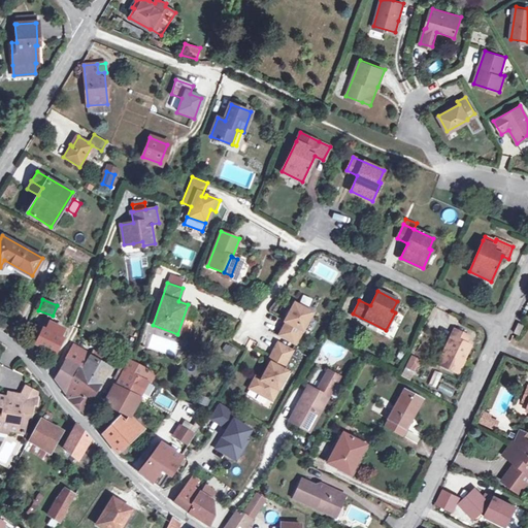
[(286,321),(278,334),(294,343),(311,312),(294,303),(285,320),(286,321)]
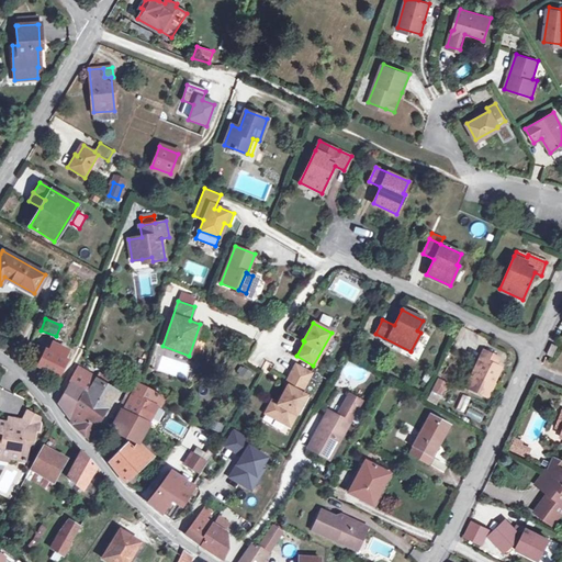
[(55,338),(48,351),(45,350),(37,366),(57,375),(66,360),(65,359),(71,347),(55,338)]
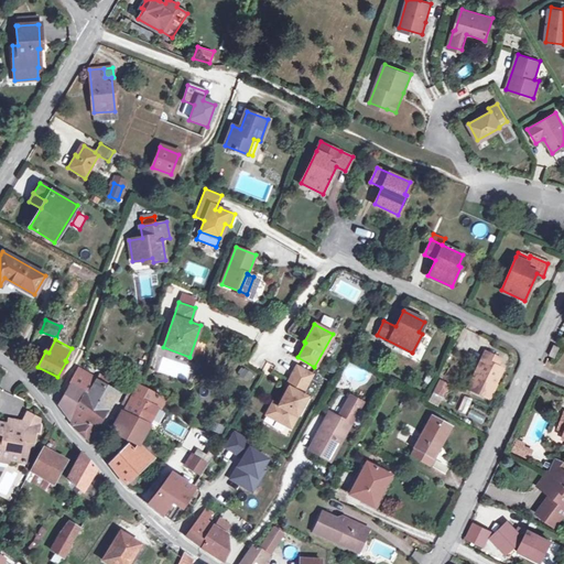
[(548,355),(554,358),(560,347),(553,344),(548,355)]
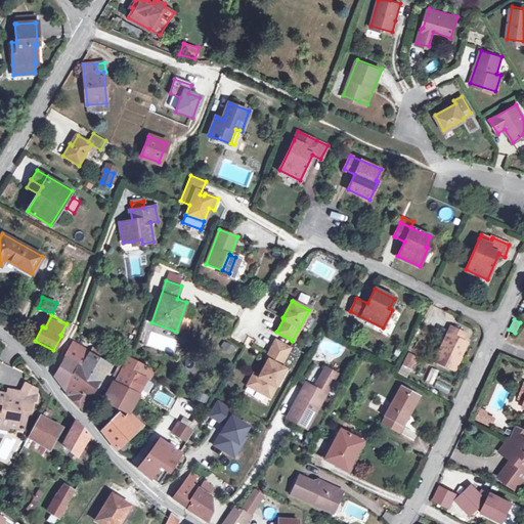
[(453,368),(466,343),(460,340),(463,334),(450,328),(435,360),(453,368)]
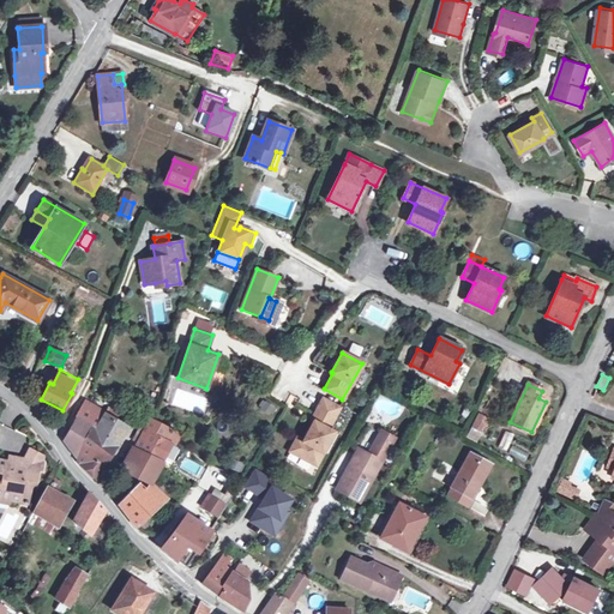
[(321,398),(312,415),(318,417),(315,422),(313,421),(302,440),(294,455),(314,465),(333,432),(326,428),(338,408),(321,398)]
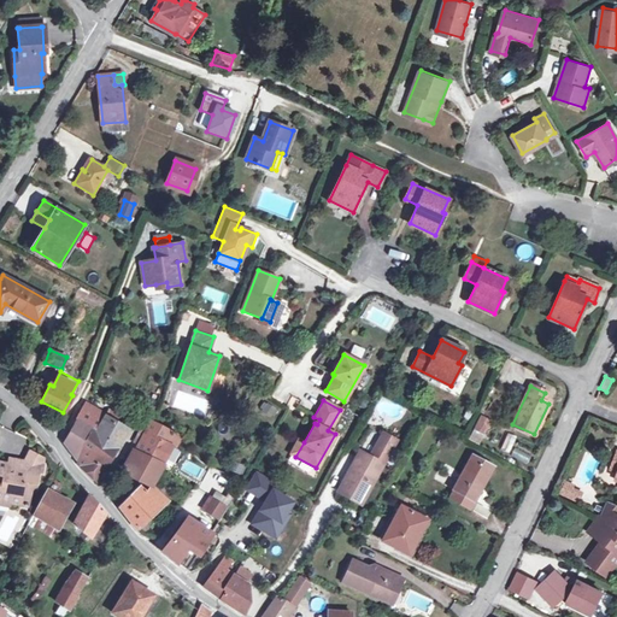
[(99,429),(93,439),(111,454),(127,428),(113,421),(110,418),(112,413),(110,411),(106,417),(84,404),(77,416),(78,417),(99,429)]
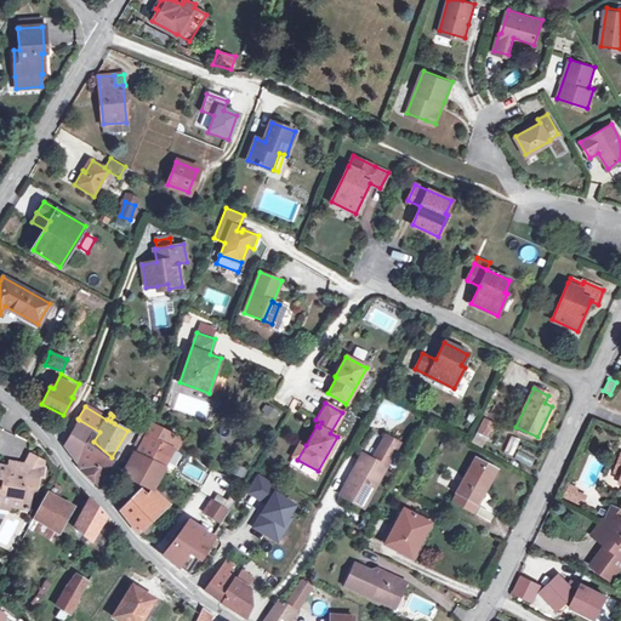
[(263,417),(277,417),(277,406),(263,406),(263,417)]
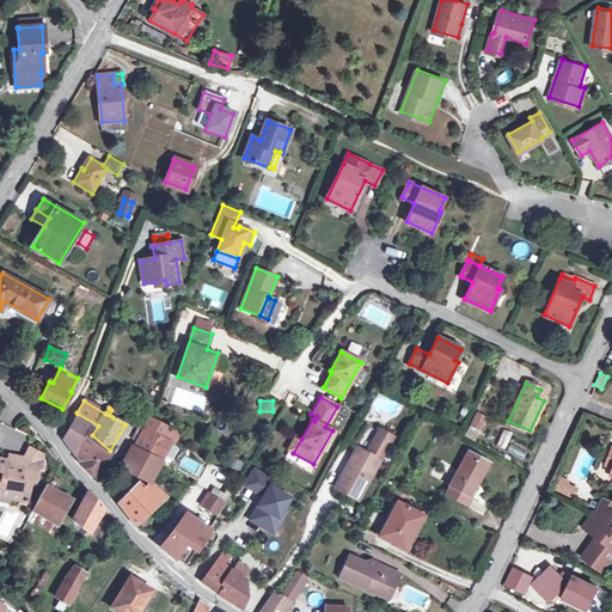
[(481,416),(472,412),(467,423),(476,427),(481,416)]
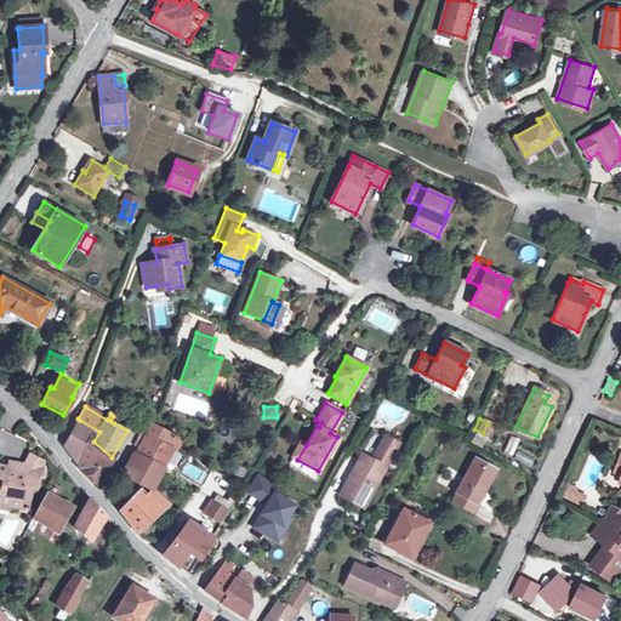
[(100,432),(79,420),(66,444),(79,463),(80,465),(85,444),(89,438),(93,442),(100,432)]
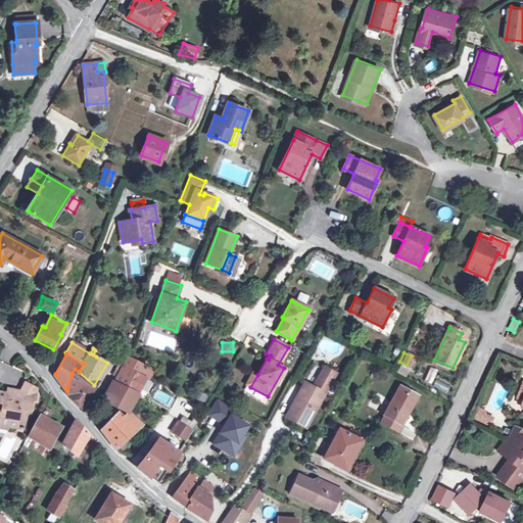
[(123,366),(114,382),(132,390),(138,394),(147,377),(141,374),(145,366),(128,357),(126,362),(123,366)]
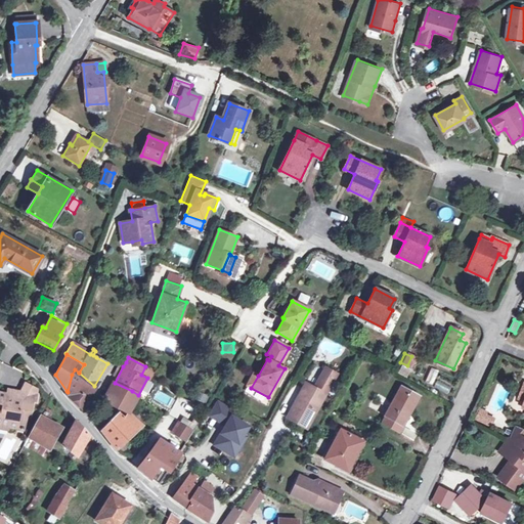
[(306,428),(337,373),(324,366),(313,387),(306,383),(287,417),(306,428)]
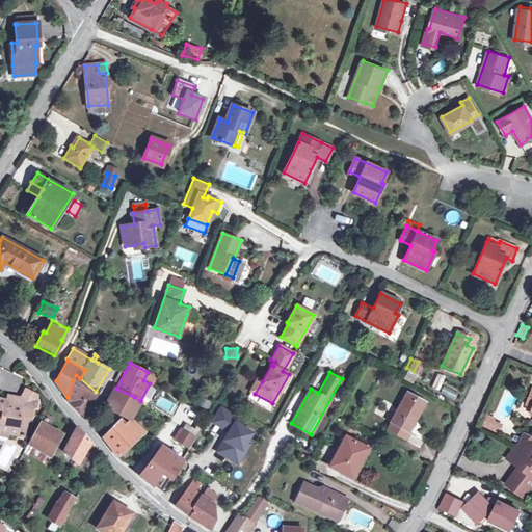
[(82,414),(96,392),(80,378),(76,375),(73,380),(69,398),(68,397),(67,399),(82,414)]
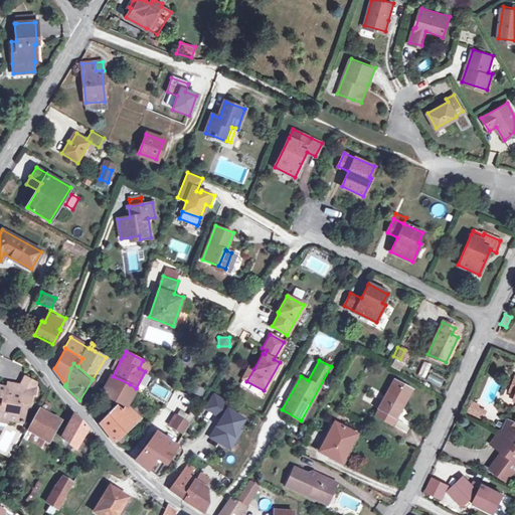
[(241,378),(246,381),(253,369),(248,366),(241,378)]
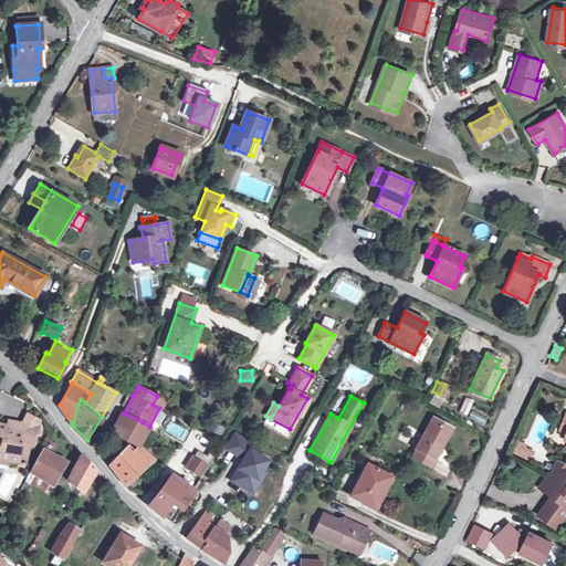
[(149,427),(143,422),(124,413),(114,432),(138,446),(139,446),(149,427)]
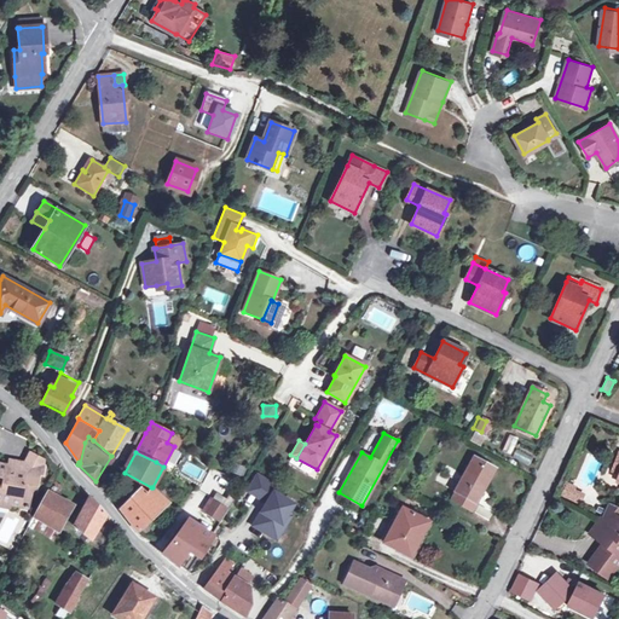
[(0,499),(10,501),(9,504),(21,507),(21,503),(28,504),(30,487),(35,489),(38,474),(41,475),(44,461),(32,455),(25,463),(9,460),(9,466),(7,468),(1,468),(0,466),(0,499)]
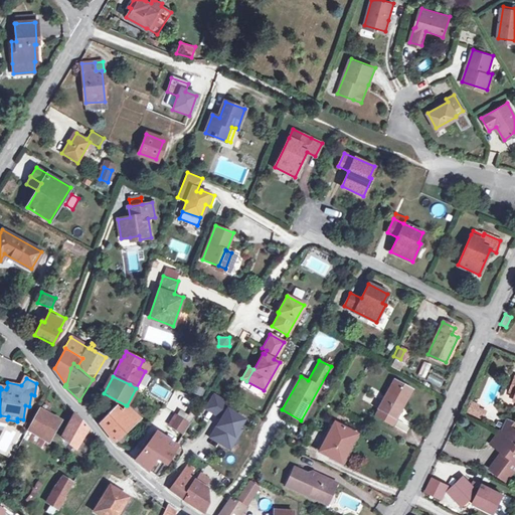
[(410,389),(394,380),(378,408),(379,408),(375,415),(391,424),(395,417),(410,389)]
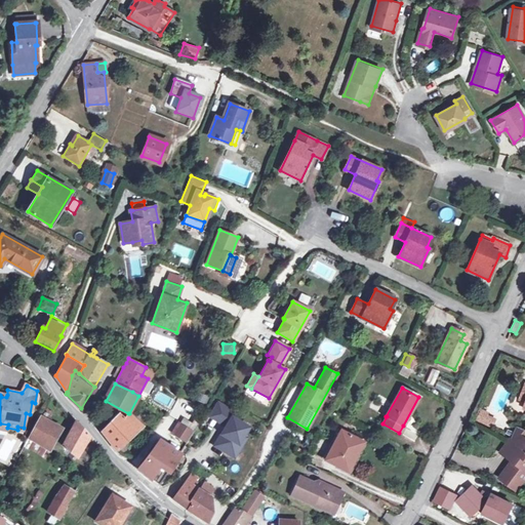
[(219,402),(211,415),(228,426),(215,445),(235,457),(242,445),(239,444),(244,436),(250,428),(236,418),(238,414),(219,402)]
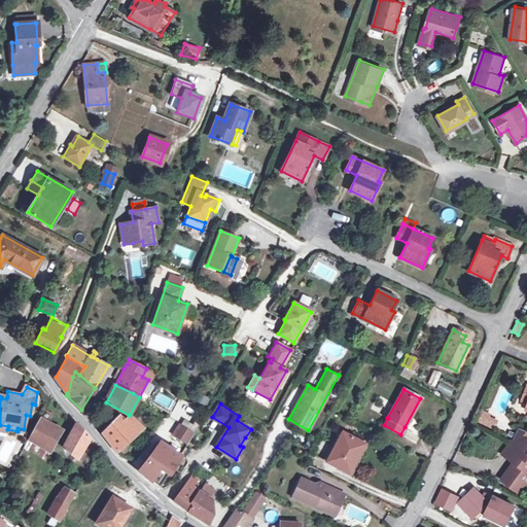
[(496,422),(490,419),(489,416),(491,413),(484,410),(479,420),(494,427),(496,422)]
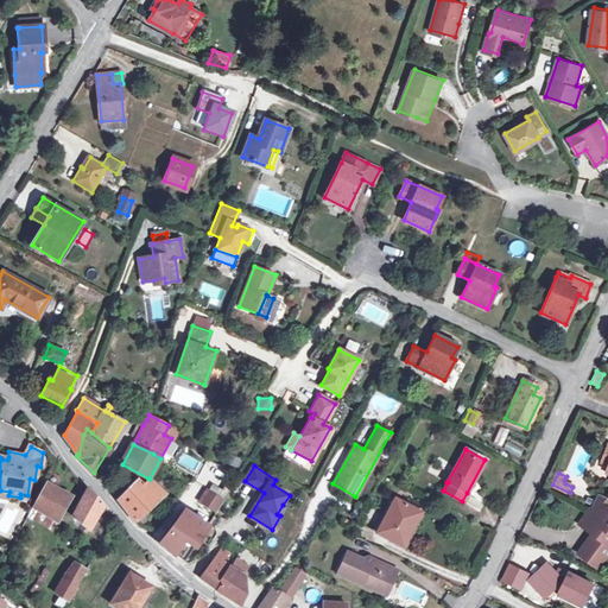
[(164,494),(150,479),(149,479),(144,486),(158,500),(164,494)]
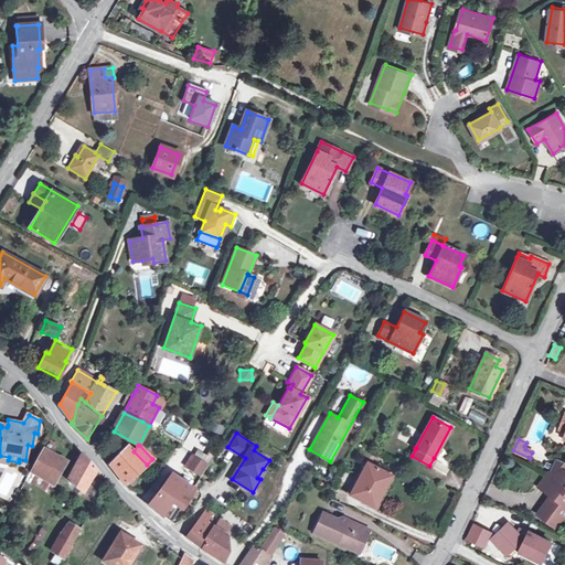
[(130,480),(147,465),(134,451),(128,447),(124,450),(110,465),(125,486),(128,488),(134,483),(130,480)]
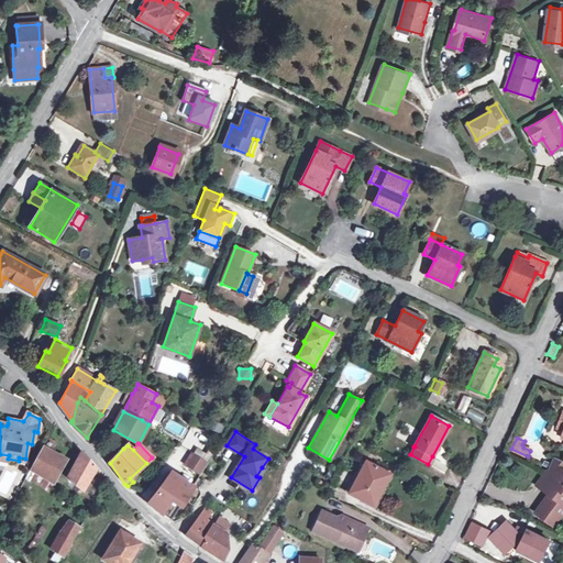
[(31,468),(53,482),(66,460),(43,448),(31,468)]
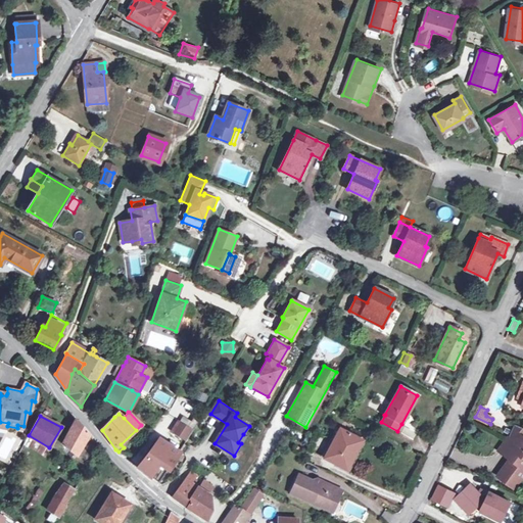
[(77,456),(89,435),(76,420),(75,421),(62,444),(77,456)]
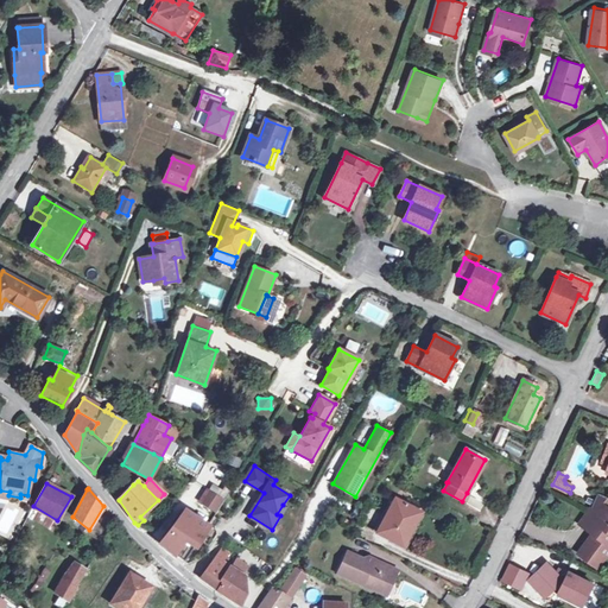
[(202,501),(217,511),(226,498),(210,488),(202,501)]
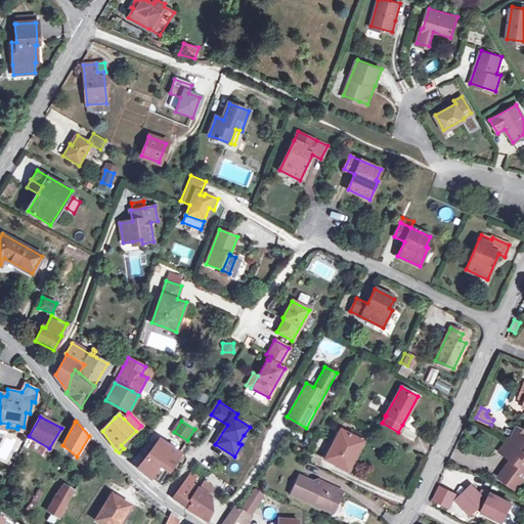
[(523,433),(523,427),(515,424),(509,436),(499,449),(503,452),(507,455),(509,453),(513,456),(503,470),(503,469),(497,475),(509,483),(523,463),(523,436),(523,433)]
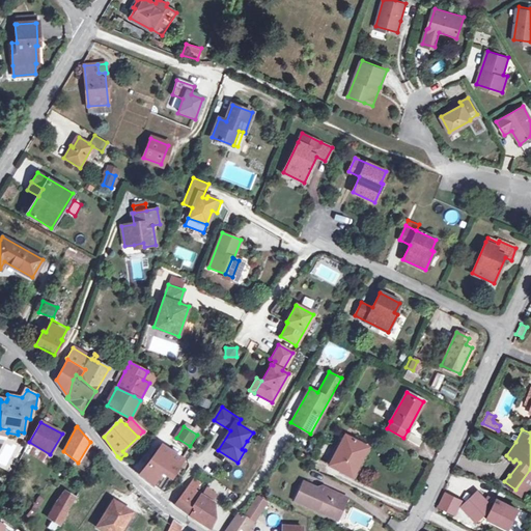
[(357,448),(360,443),(345,436),(329,465),(352,477),(365,452),(357,448)]
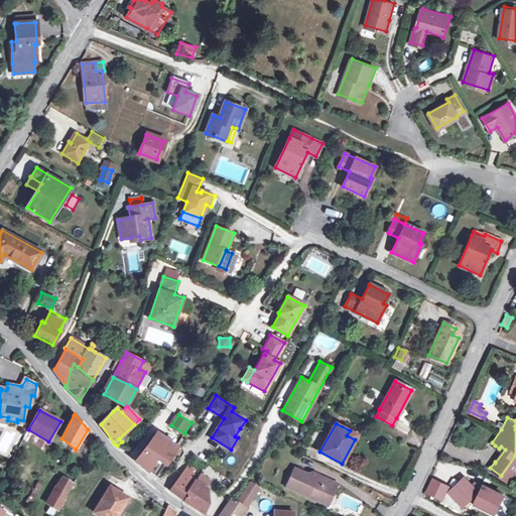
[(357,435),(350,430),(347,435),(355,439),(357,435)]
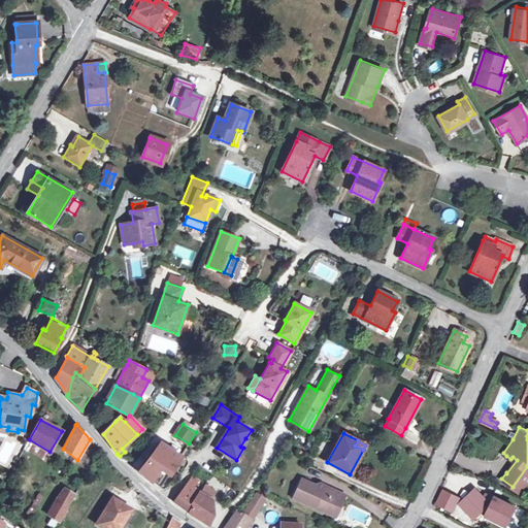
[(0,463),(9,468),(18,449),(3,441),(0,449),(0,463)]
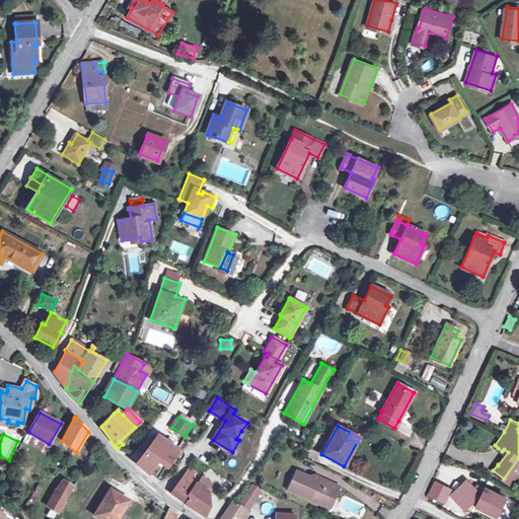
[(177,448),(159,436),(138,464),(158,480),(177,448)]
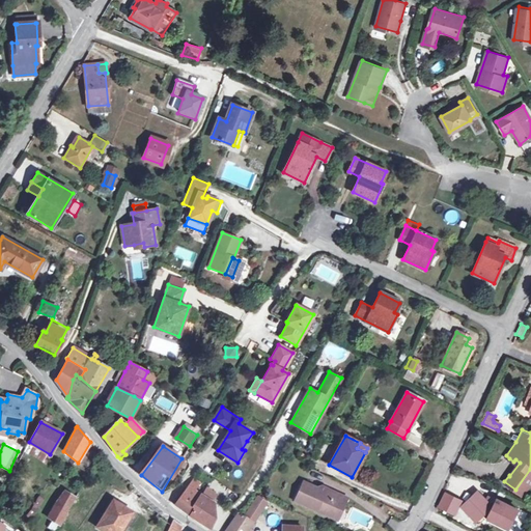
[(248,457),(241,468),(250,474),(258,463),(248,457)]
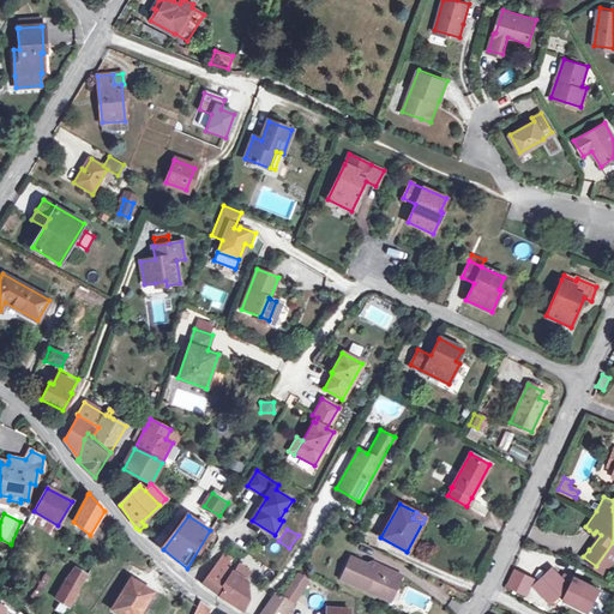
[(284,558),(289,548),(278,541),(272,549),(284,558)]
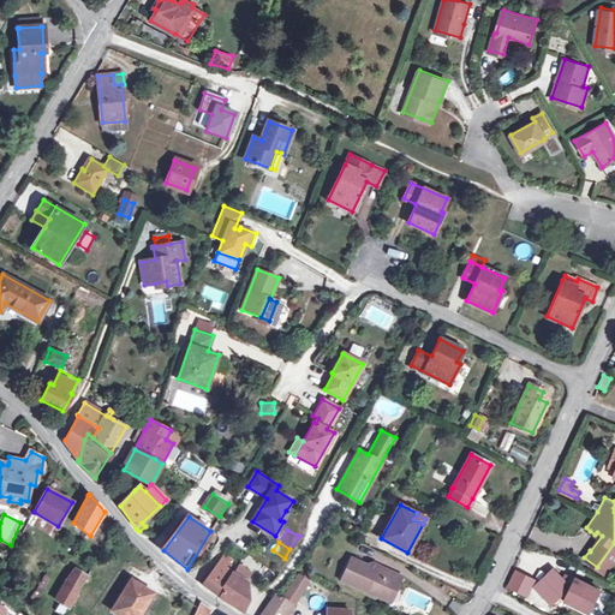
[(232,574),(240,580),(246,572),(226,557),(224,561),(226,563),(218,575),(227,581),(232,574)]
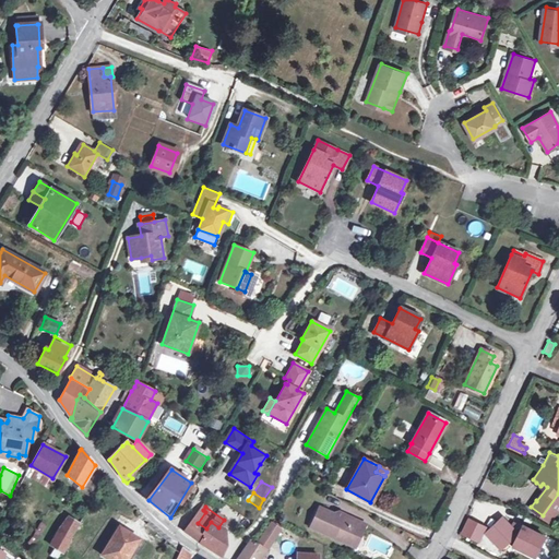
[(355,535),(358,536),(359,537),(365,524),(337,512),(332,513),(319,507),(310,526),(326,534),(326,533),(332,535),(332,536),(351,544),(355,535)]
